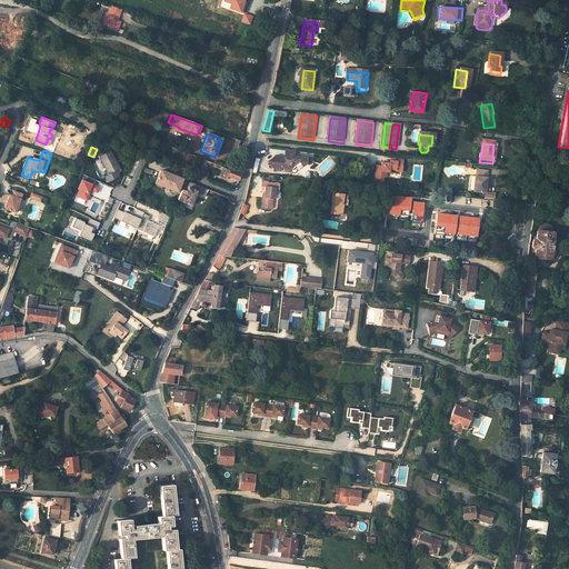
[(109,150),(99,157),(109,173),(105,177),(108,182),(119,176),(118,173),(118,172),(117,169),(119,168),(109,150)]
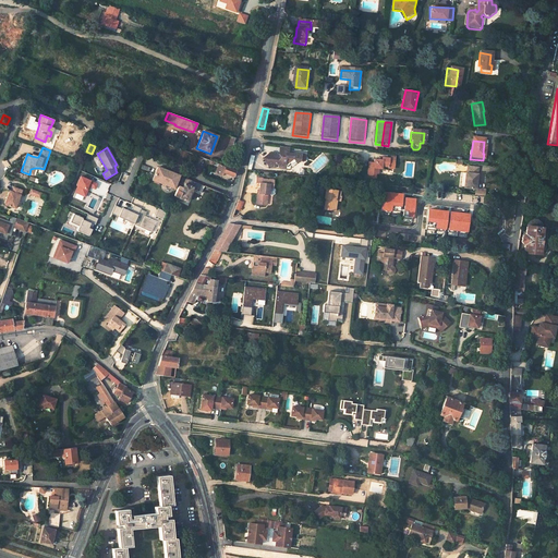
[(280,147),(279,157),(281,159),(284,159),(286,155),(289,156),(289,148),(280,147)]
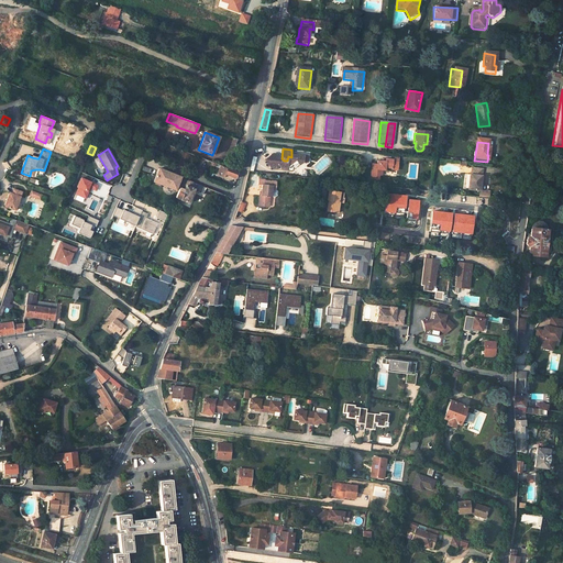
[(287,161),(284,161),(282,158),(280,158),(277,161),(275,157),(272,156),(266,162),(272,169),(293,173),(293,167),(300,163),(308,164),(308,159),(291,157),(288,156),(287,161)]
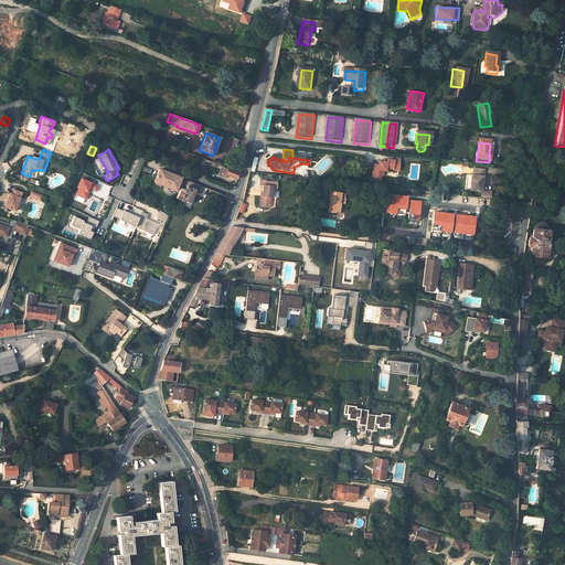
[(375,166),(373,181),(382,183),(383,178),(385,179),(385,173),(388,173),(390,170),(394,170),(395,171),(402,172),(402,164),(396,163),(396,162),(388,161),(387,164),(381,163),(381,167),(375,166)]
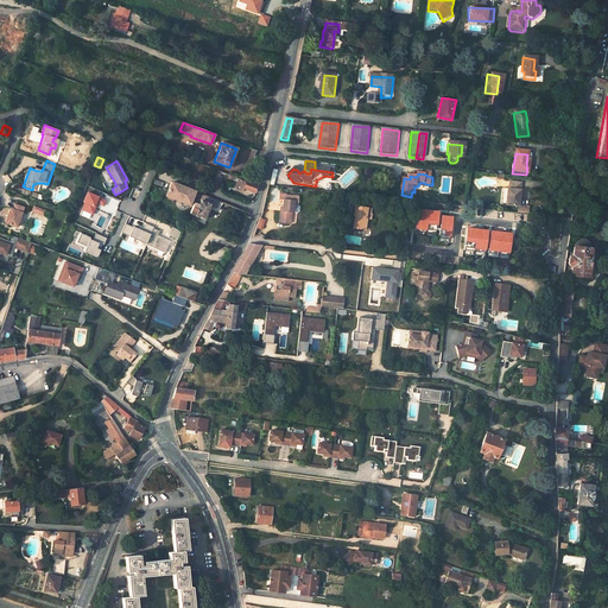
[(234,189),(241,191),(242,188),(254,192),(257,185),(238,178),(234,189)]
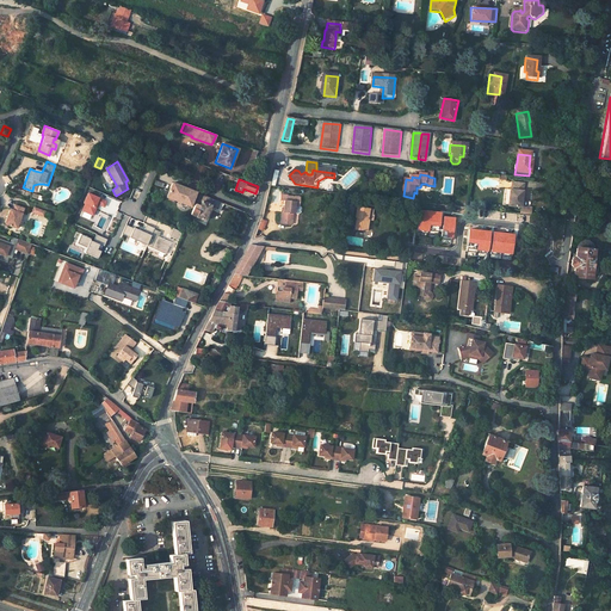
[(168,199),(173,202),(173,201),(190,207),(196,192),(172,183),(166,197),(168,198),(168,199)]
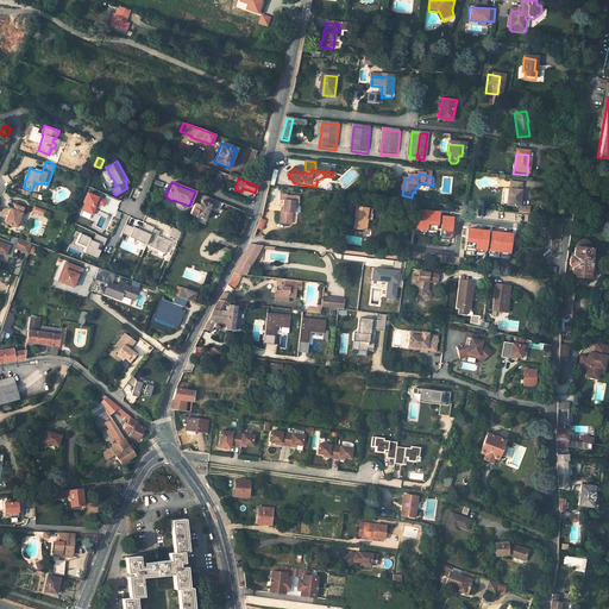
[(502,206),(507,207),(520,208),(522,186),(510,183),(509,190),(503,190),(502,206)]
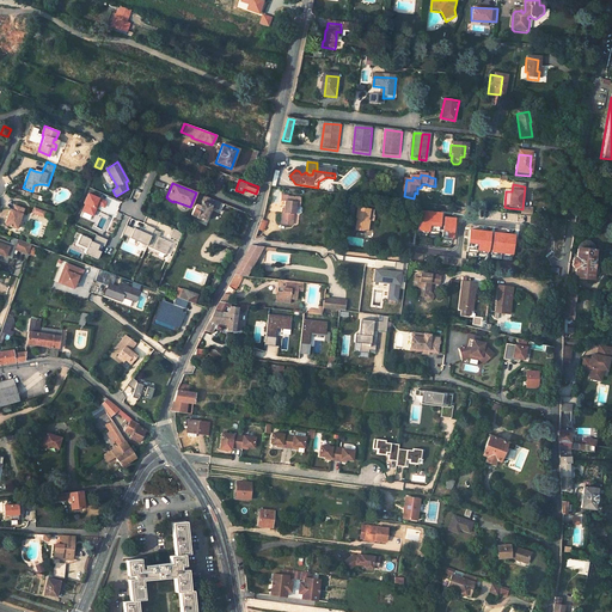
[(98,206),(104,208),(106,202),(87,193),(79,210),(92,216),(98,206)]
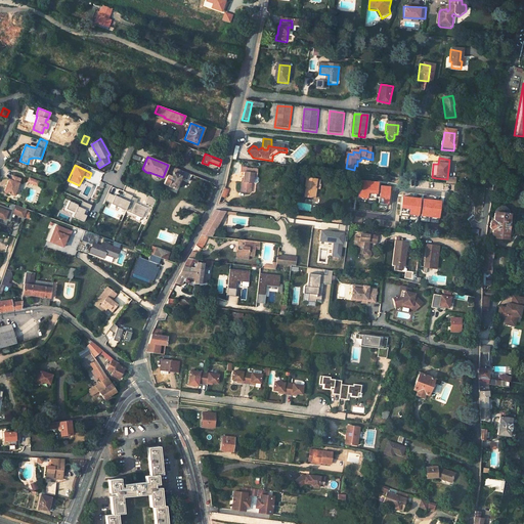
[(163,184),(175,189),(180,176),(182,170),(171,166),(163,184)]
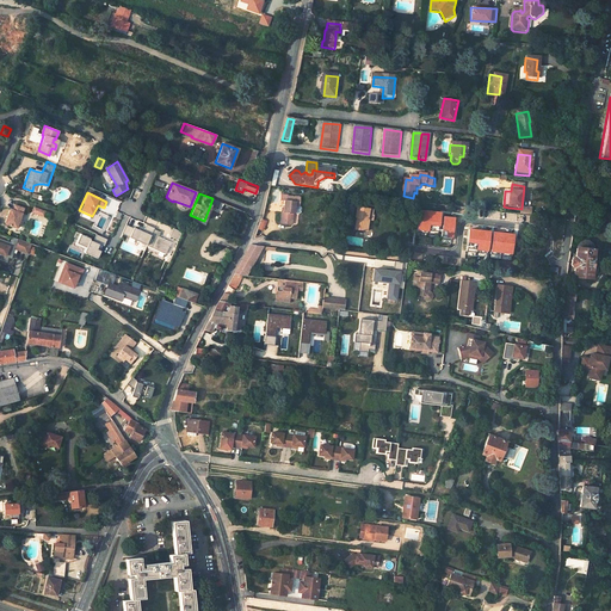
[(281,202),(285,202),(284,214),(282,214),(281,220),(279,224),(291,227),(291,221),(292,216),(295,216),(297,216),(301,214),(301,210),(298,208),(300,198),(288,197),(282,196),(281,202)]
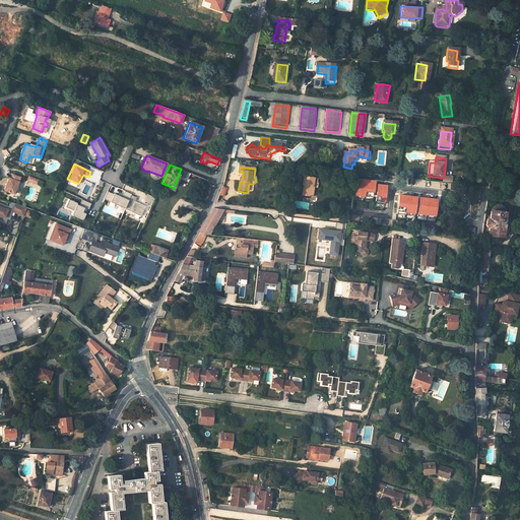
[(4,191),(13,194),(19,177),(12,175),(10,179),(8,178),(4,191)]
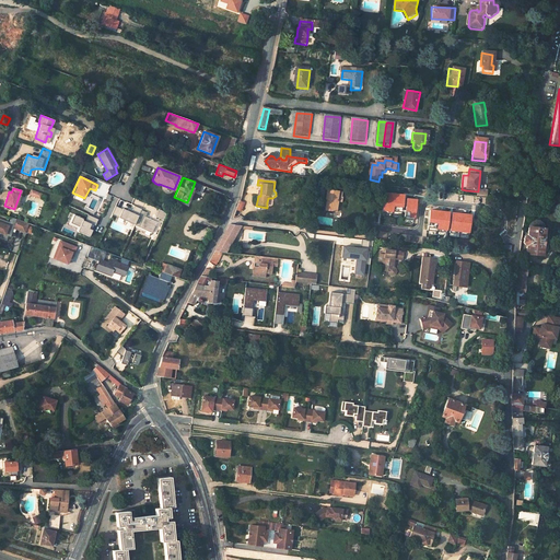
[(329,197),(326,210),(337,213),(340,201),(339,201),(340,193),(337,193),(329,190),(328,196),(329,197)]
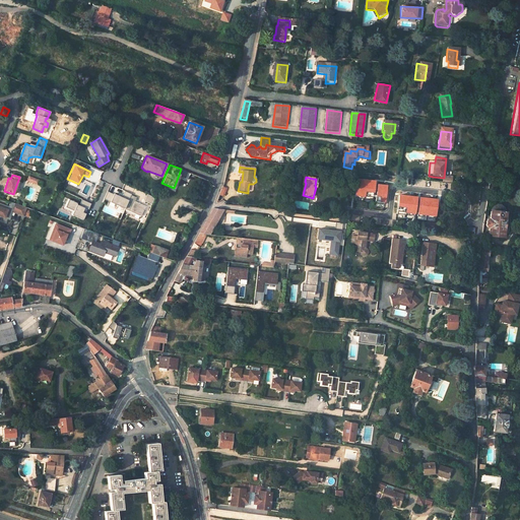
[(434,192),(409,190),(407,201),(420,203),(420,205),(432,206),(434,192)]
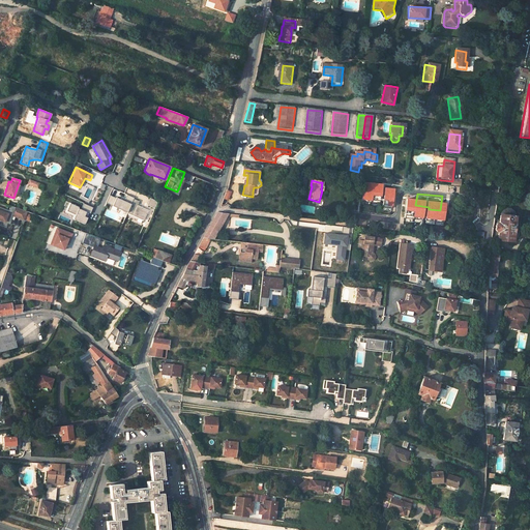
[(107,216),(123,222),(124,217),(143,224),(148,209),(137,205),(139,200),(126,196),(124,201),(109,195),(106,203),(111,205),(107,216)]
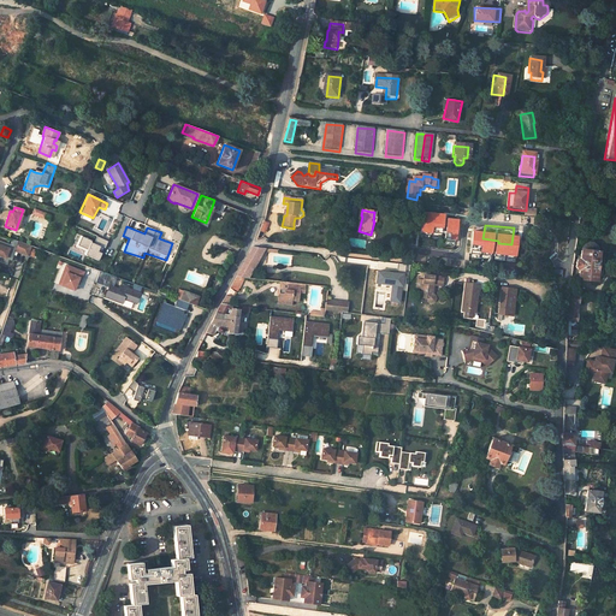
[(98,260),(106,241),(95,236),(94,241),(78,235),(73,247),(83,250),(82,254),(98,260)]
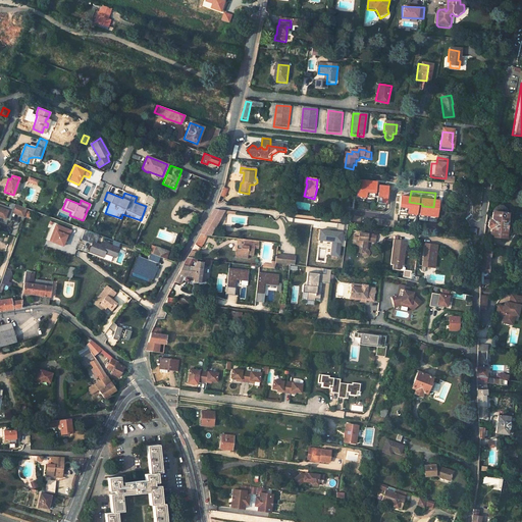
[(10,202),(8,207),(0,204),(0,218),(1,219),(0,221),(6,223),(7,219),(9,220),(11,216),(10,215),(12,212),(23,216),(25,208),(10,202)]
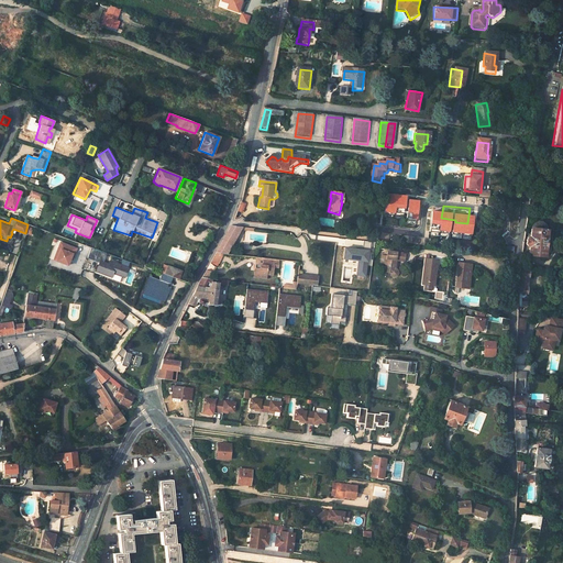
[(530,246),(530,255),(545,256),(545,247),(551,247),(552,241),(547,240),(547,231),(545,231),(545,224),(544,223),(544,222),(543,221),(542,221),(537,220),(537,221),(534,222),(532,225),(532,230),(531,230),(530,239),(528,239),(527,240),(527,245),(528,246),(530,246)]
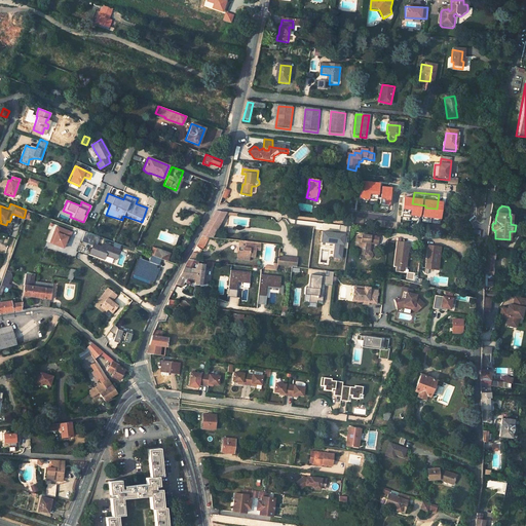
[(212,233),(217,225),(220,226),(227,213),(216,212),(213,219),(202,237),(213,238),(214,235),(212,233)]
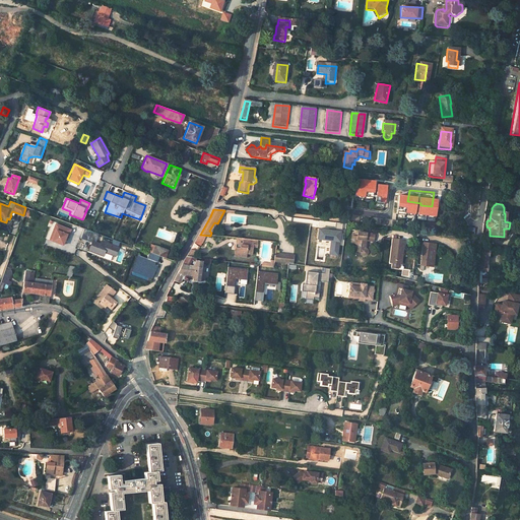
[(55,222),(48,241),(63,247),(70,229),(55,222)]
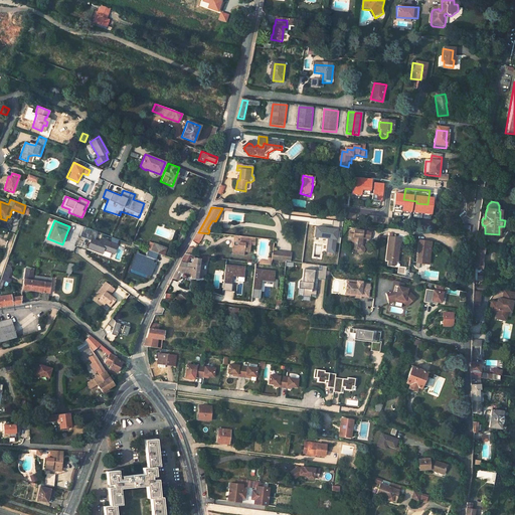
[(360,246),(361,238),(370,238),(370,232),(354,231),(354,234),(349,234),(348,240),(353,241),(352,248),(355,248),(356,252),(358,253),(361,254),(363,252),(363,249),(361,246),(360,246)]
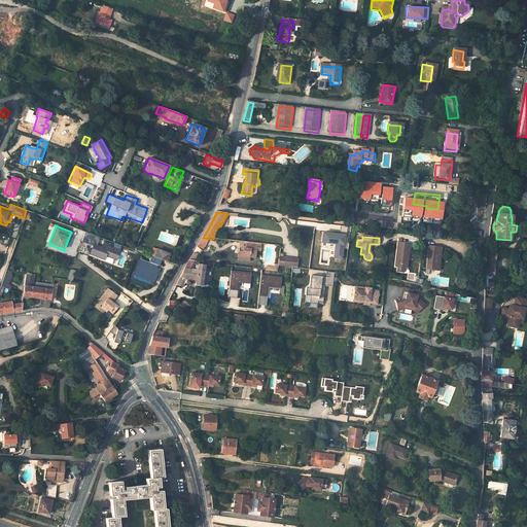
[(407,268),(410,239),(397,238),(394,267),(396,267),(396,272),(403,273),(403,268),(407,268)]
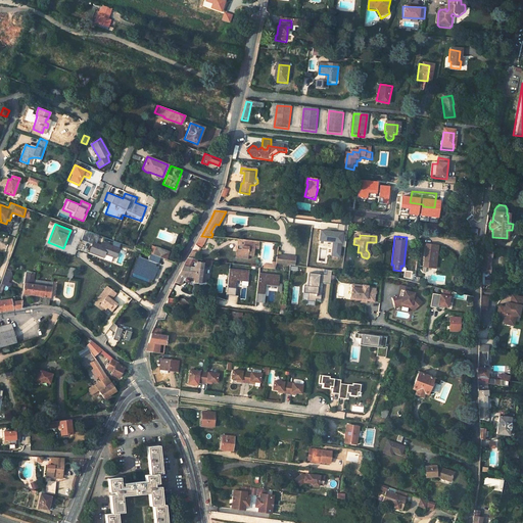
[(259,242),(241,240),(241,245),(240,245),(238,255),(249,256),(249,252),(255,253),(255,246),(259,247),(259,242)]
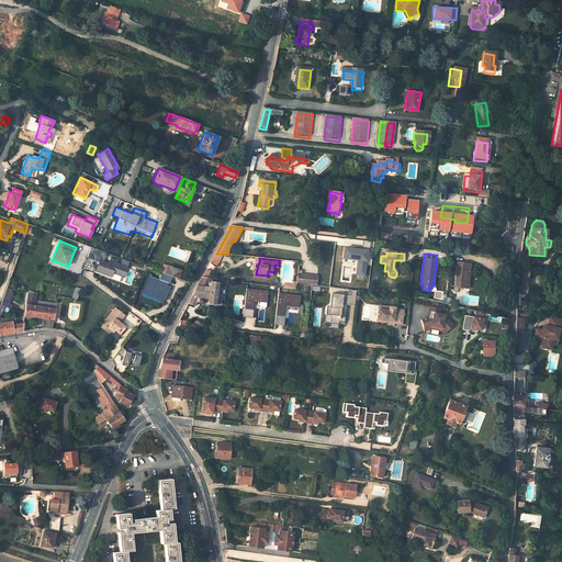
[(458,263),(454,287),(467,288),(470,265),(458,263)]
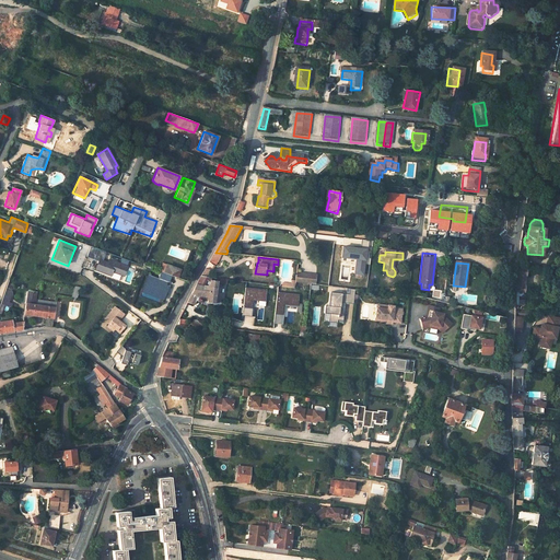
[(163,272),(177,277),(179,269),(166,265),(163,272)]
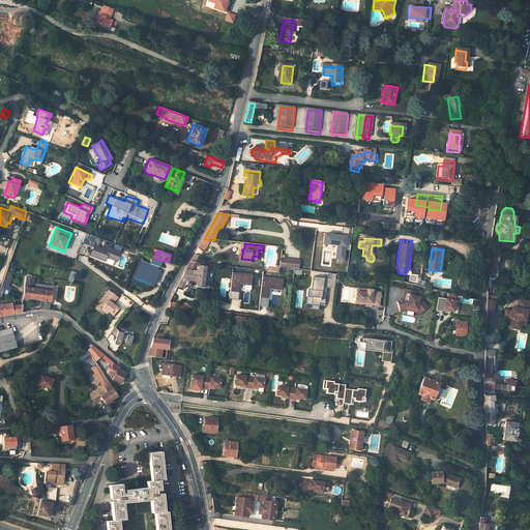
[(488,287),(491,287),(492,278),(496,278),(497,269),(496,269),(497,260),(498,260),(498,255),(490,254),(489,262),(488,287)]
